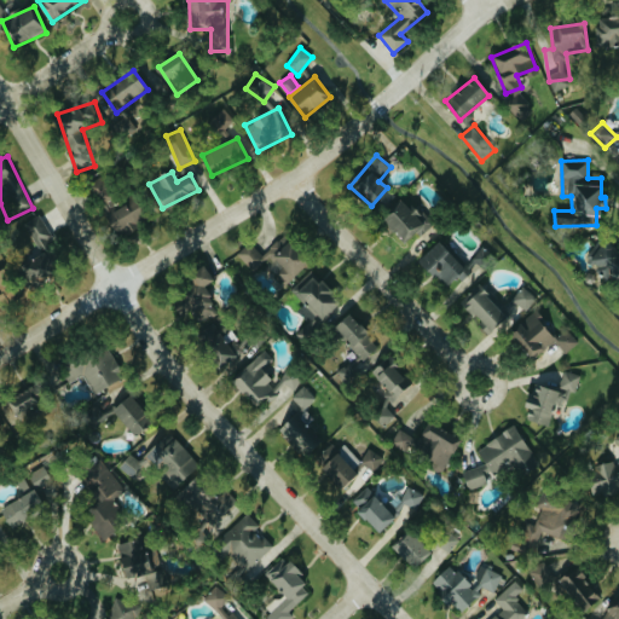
[(88,186),(104,208),(120,196),(105,174),(88,186)]
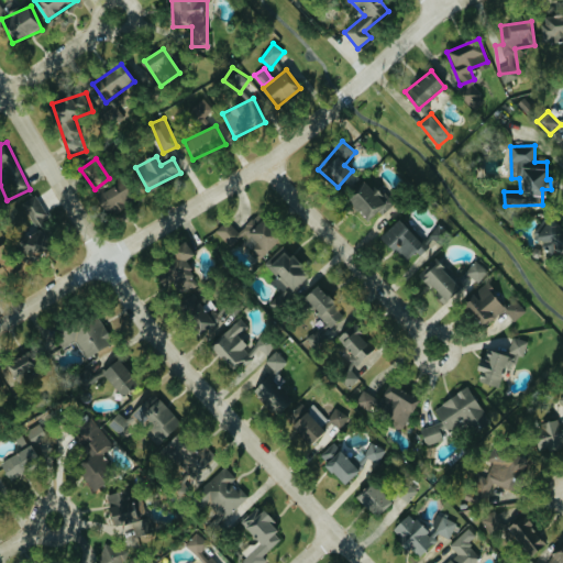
[(366,221),(387,203),(365,179),(345,198),(366,221)]
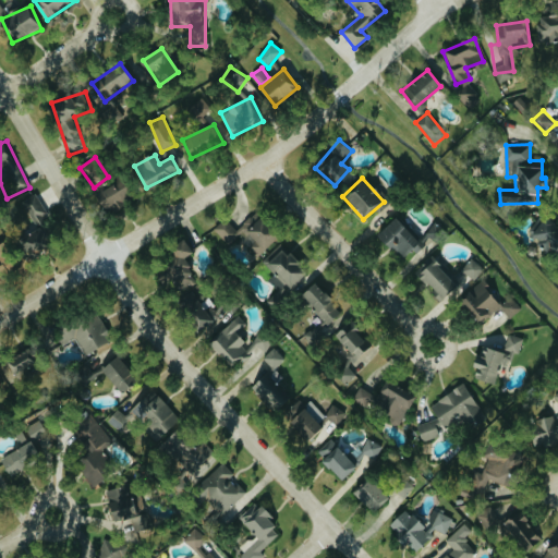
[(129,199),(120,181),(94,194),(104,213),(129,199)]
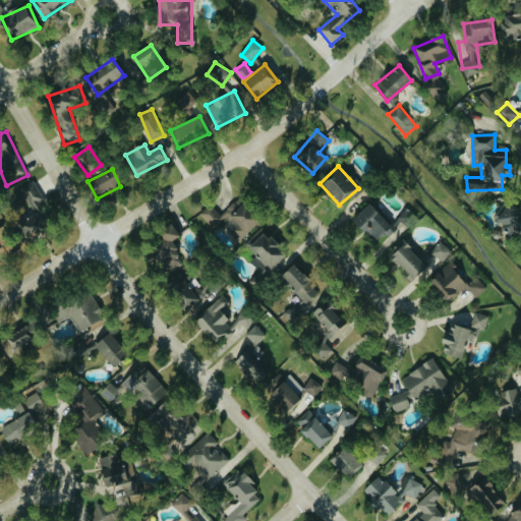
[(27,240),(47,230),(35,208),(45,203),(35,182),(13,192),(23,213),(16,217),(27,240)]
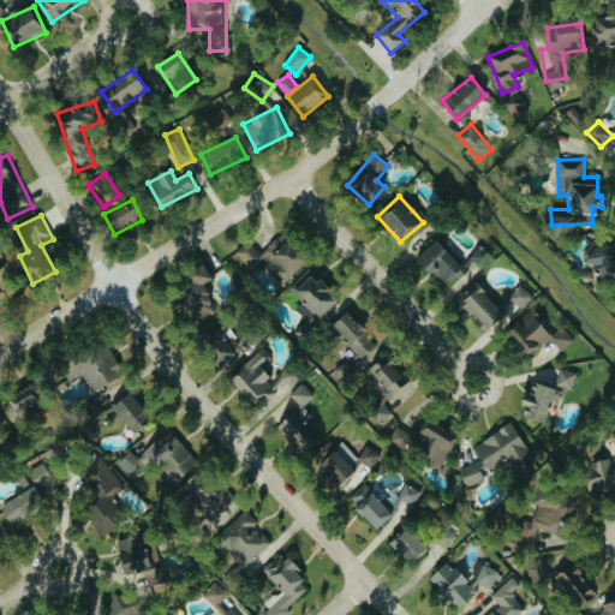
[(306,260),(280,236),(262,255),(248,242),(236,255),(252,269),(262,260),(286,282),(306,260)]
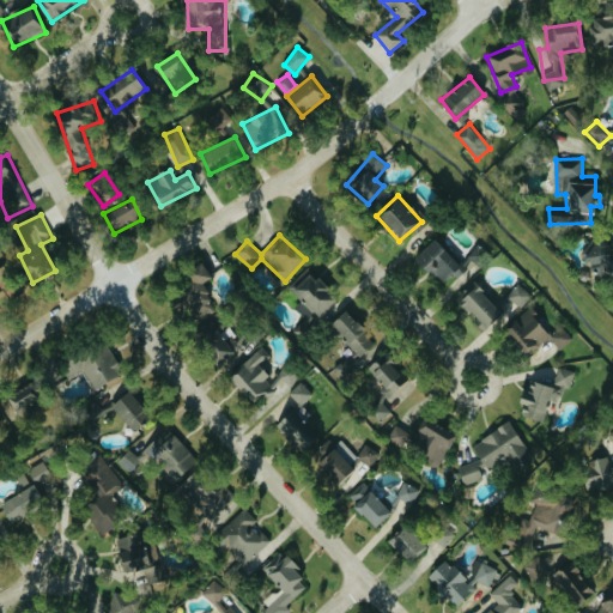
[(612,248),(600,238),(581,261),(612,285),(612,248)]
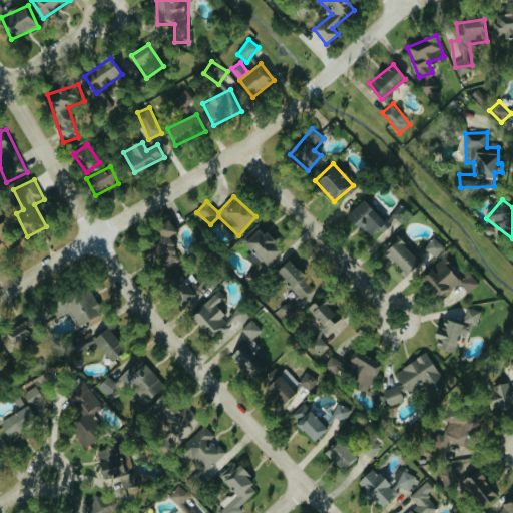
[(364,200),(347,214),(368,239),(379,229),(382,233),(388,228),(364,200)]
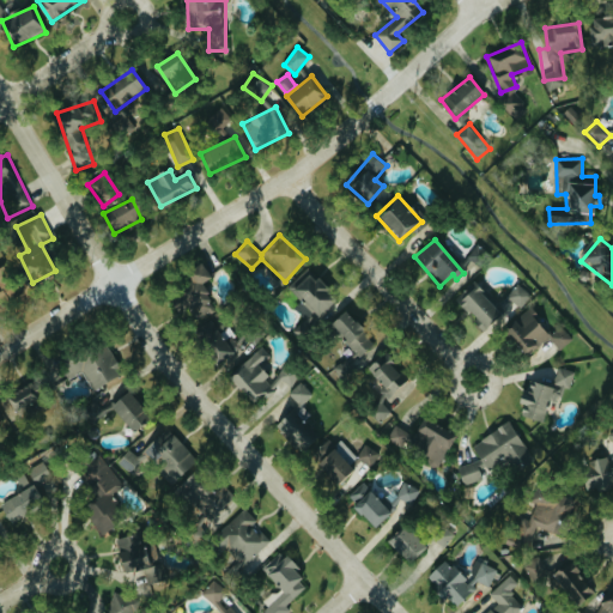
[(202,283),(212,277),(202,262),(187,273),(193,283),(169,298),(180,315),(187,310),(195,322),(216,309),(207,296),(210,293),(202,283)]
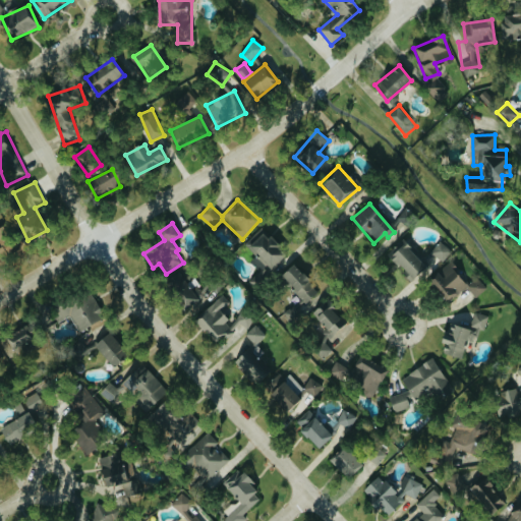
[(271,270),(287,252),(264,231),(247,247),(271,270)]
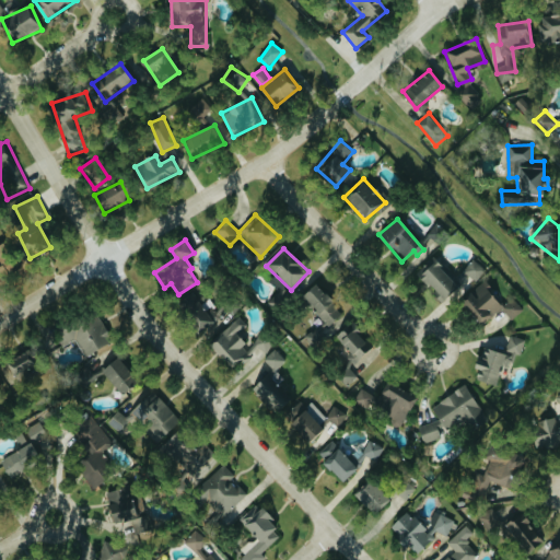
[(477,282),(487,270),(474,259),(464,270),(477,282)]
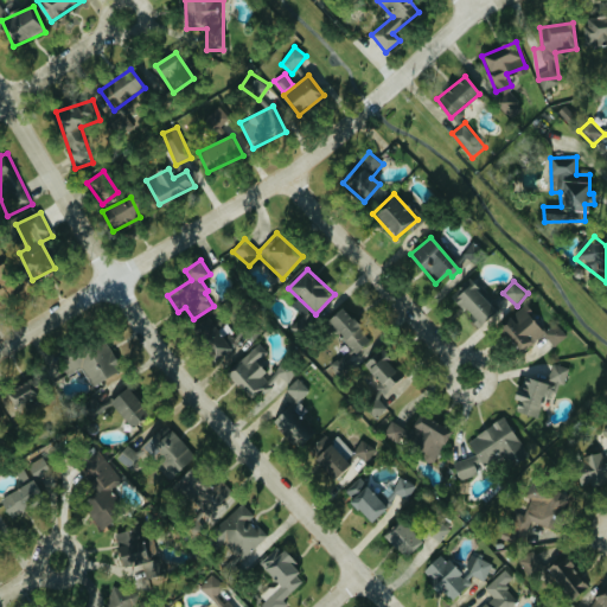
[(453,300),(481,326),(497,310),(468,283),(453,300)]
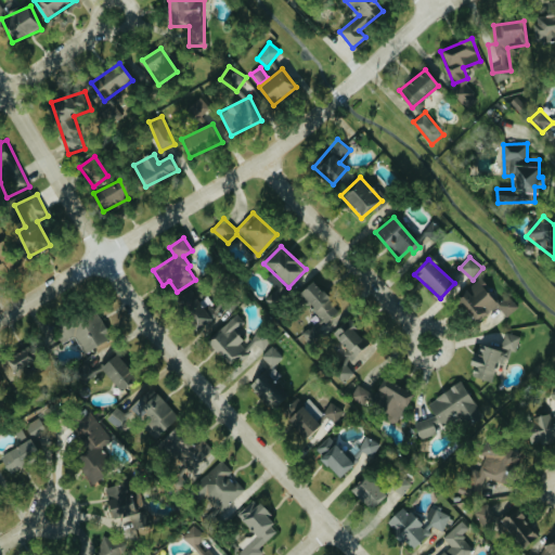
[(499,306),(507,317),(519,307),(510,294),(499,301),(482,279),(456,298),(475,323),(499,306)]
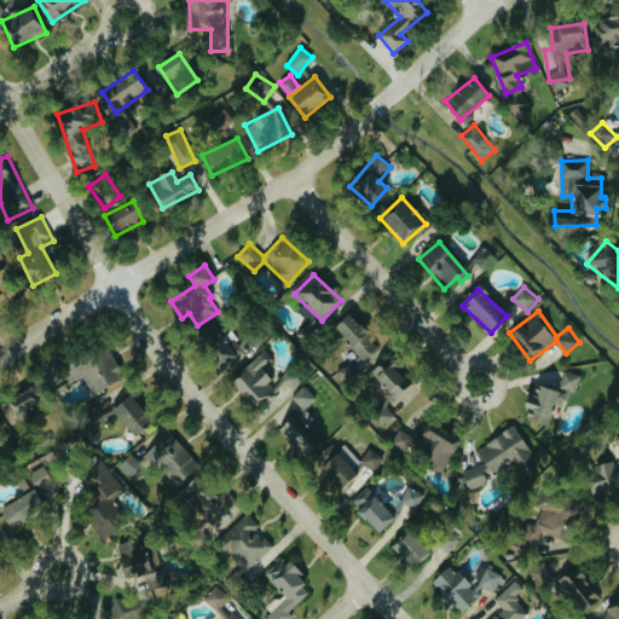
[(348,313),(334,328),(365,360),(380,346),(348,313)]
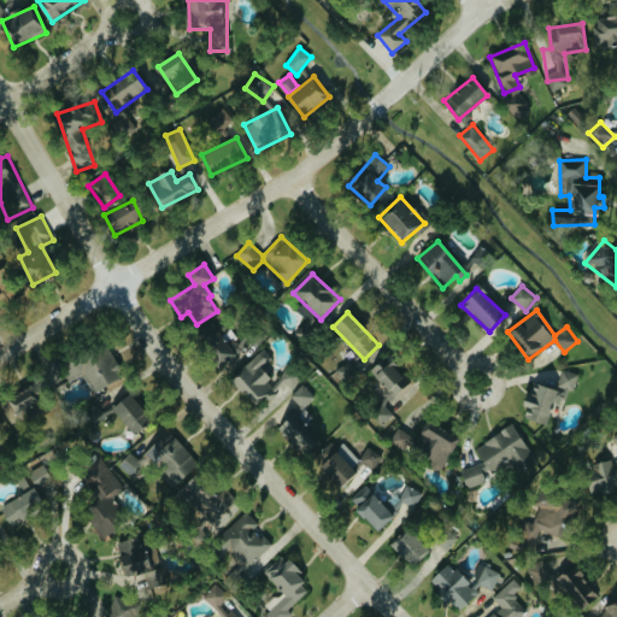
[(235,357),(216,321),(198,329),(217,366),(235,357)]
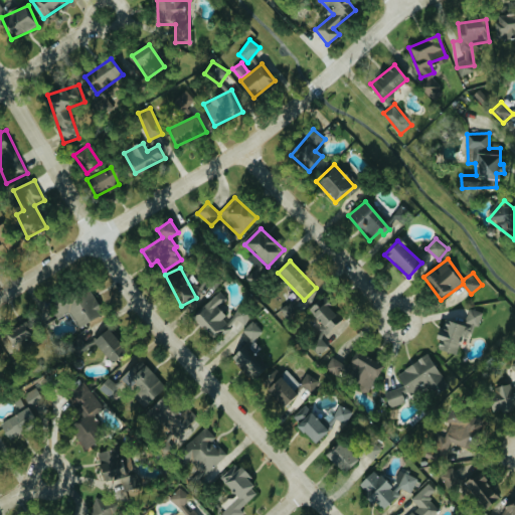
[(78,328),(104,313),(89,287),(39,317),(45,326),(68,311),(78,328)]
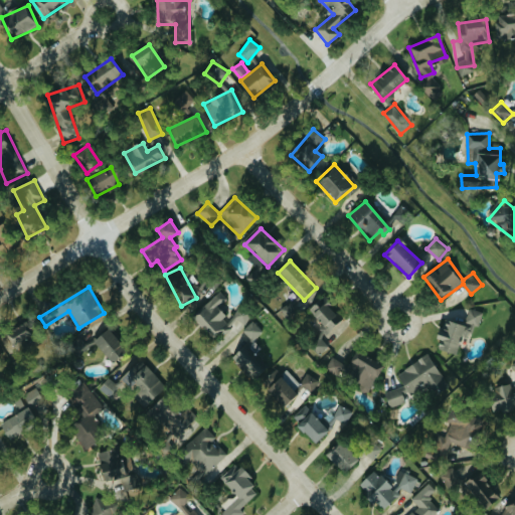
[(211,339),(222,330),(223,332),(239,320),(242,325),(251,318),(243,308),(227,320),(216,307),(226,299),(221,293),(193,314),(211,339)]
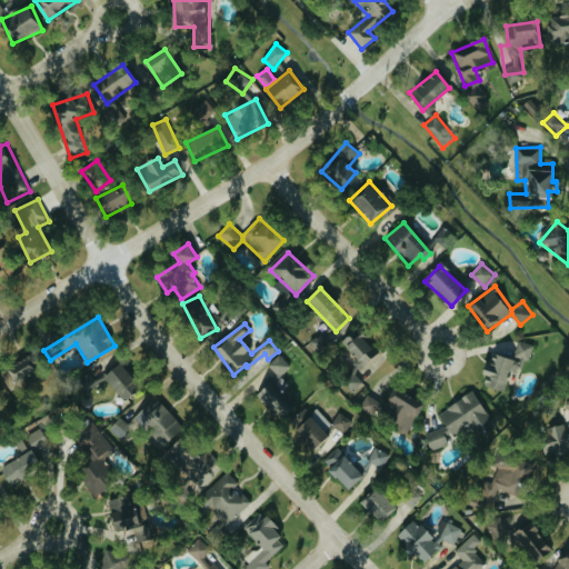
[(331,343),(323,332),(311,341),(319,352),(331,343)]
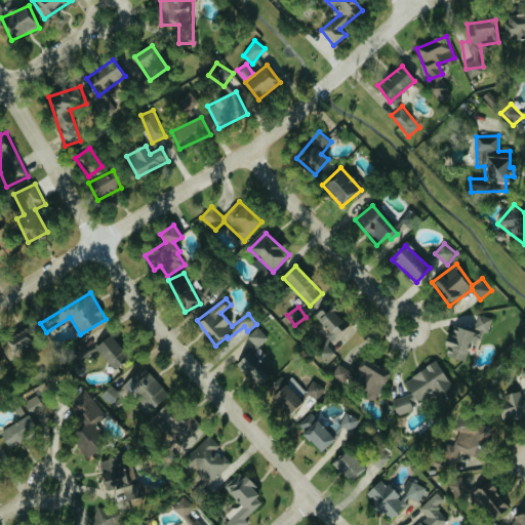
[(332,344),(342,339),(340,335),(348,331),(337,309),(320,316),(332,344)]
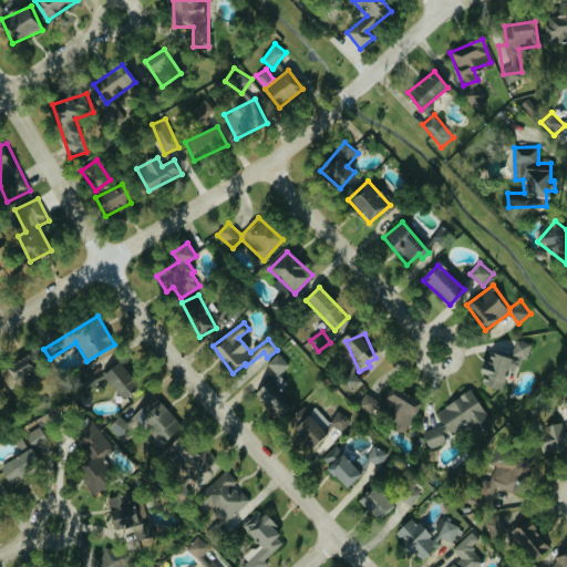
[(529,342),(516,340),(513,358),(487,352),(483,373),(484,374),(482,385),(503,390),(509,363),(524,367),(529,342)]
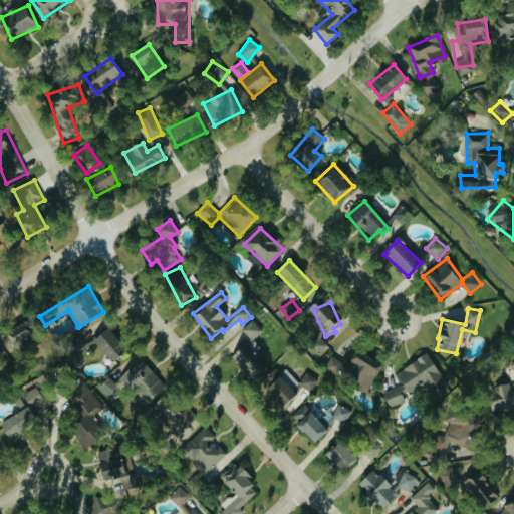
[(255,340),(263,328),(251,320),(243,332),(255,340)]
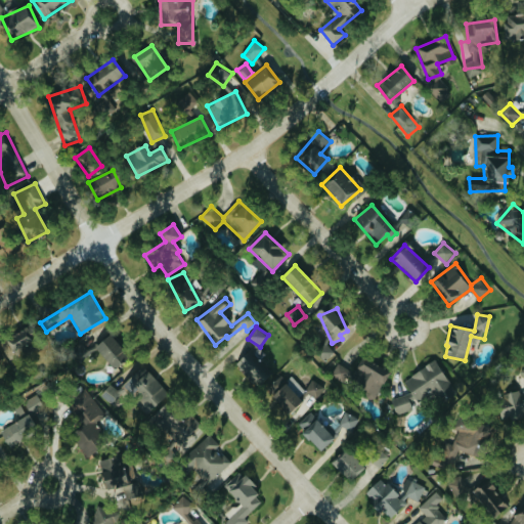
[(31,355),(27,332),(9,336),(13,359),(31,355)]
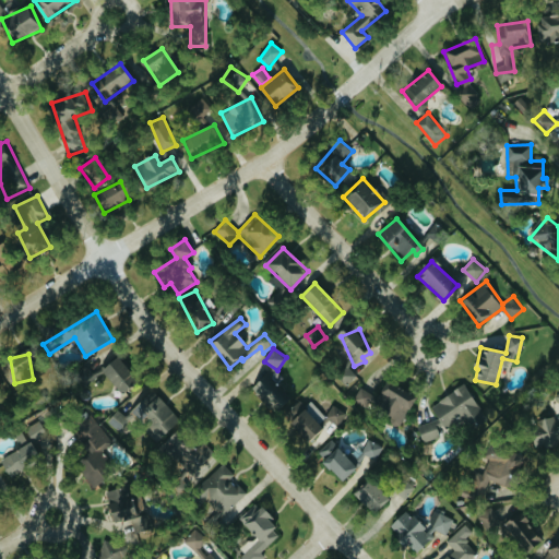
[(118,356),(100,368),(119,394),(135,382),(118,356)]
